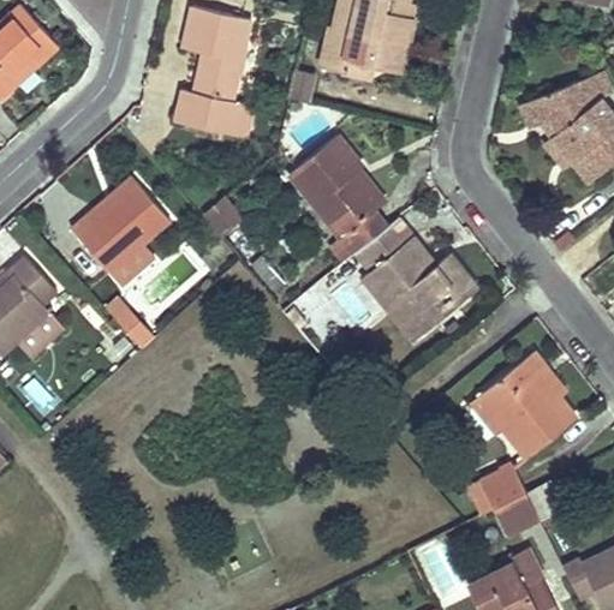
[(328,31),(321,65),(345,71),(347,60),(373,66),(401,72),(413,23),(410,22),(392,18),(394,9),(400,11),(403,0),(343,0),(335,33),(328,31)]
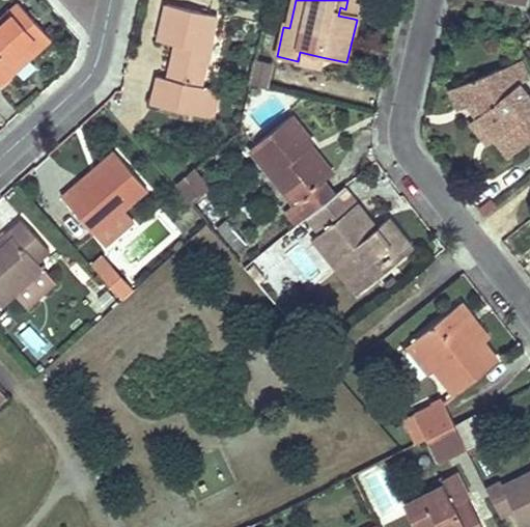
[(357,0),(347,0),(345,9),(340,7),(338,16),(354,19),(357,0)]
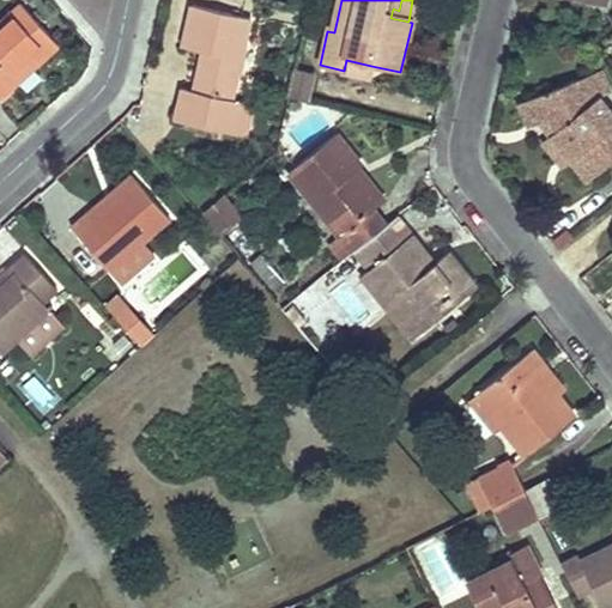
[(20,4),(0,22),(0,98),(1,101),(17,86),(13,81),(34,64),(36,68),(59,49),(20,4)]
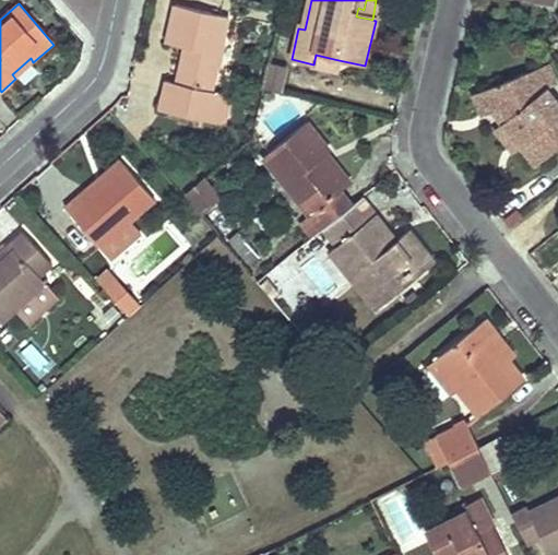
[(229,20),(175,7),(166,45),(186,50),(177,85),(167,82),(159,113),(214,126),(221,96),(212,94),(229,20)]
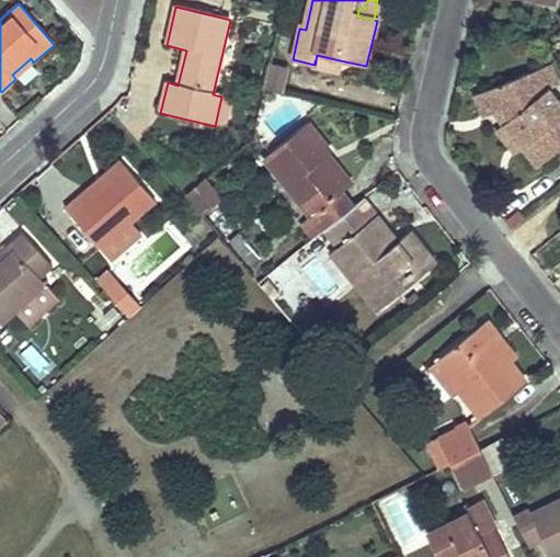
[(340,60),(317,55),(315,65),(313,69),(336,74),(340,60)]
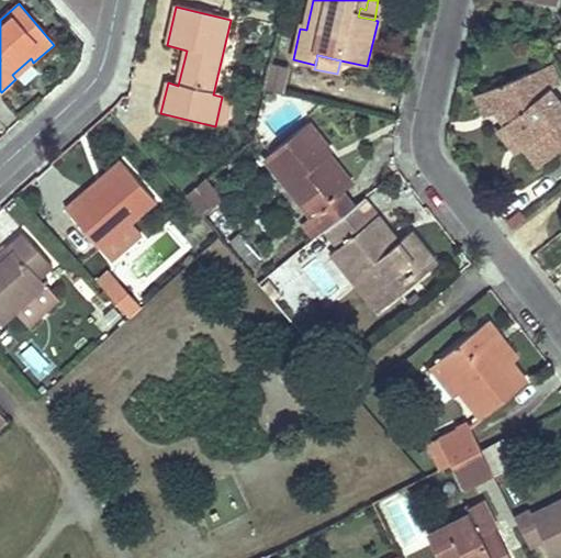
[(560,82),(554,65),(541,70),(548,89),(560,84),(560,82)]
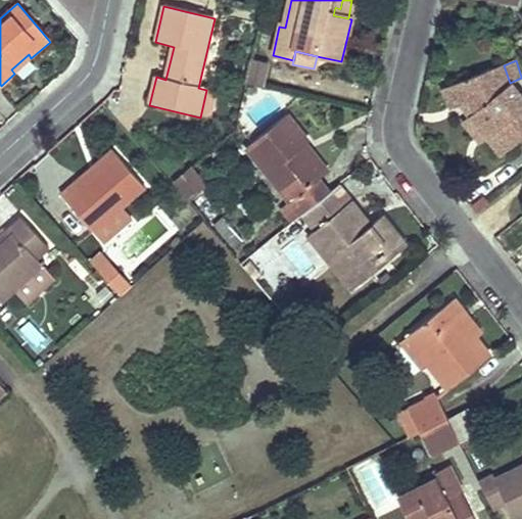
[(248,61),(247,87),(265,87),(266,62),(248,61)]
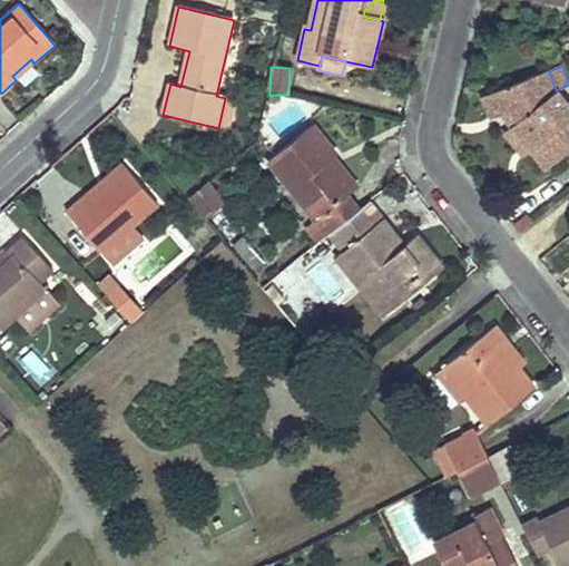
[(549,71),(492,94),(501,116),(514,111),(519,122),(511,128),(530,153),(537,147),(551,167),(568,152),(568,108),(557,94),(556,90),(549,71)]
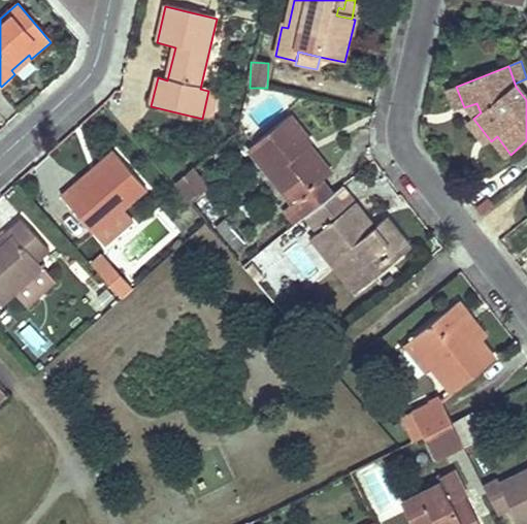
[(456,87),(447,90),(455,111),(464,107),(456,87)]
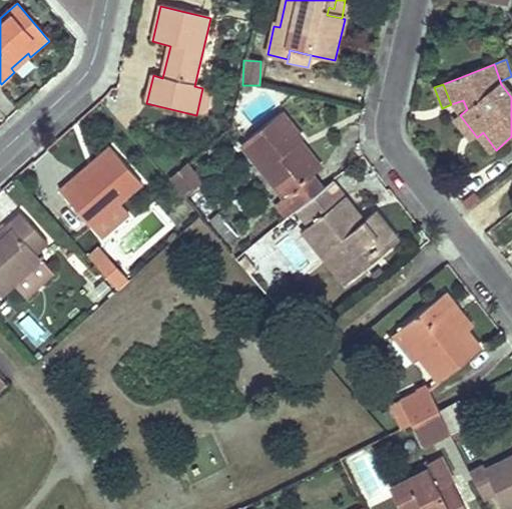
[(463,100),(451,104),(460,115),(467,109),(463,100)]
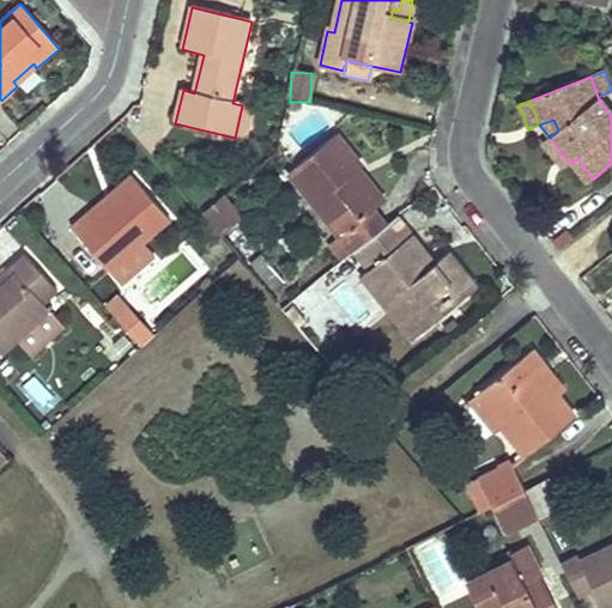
[(335,137),(288,176),(339,239),(329,248),(343,263),(355,253),(385,229),(373,212),(376,208),(356,183),(351,187),(346,181),(357,171),(361,169),(335,137)]
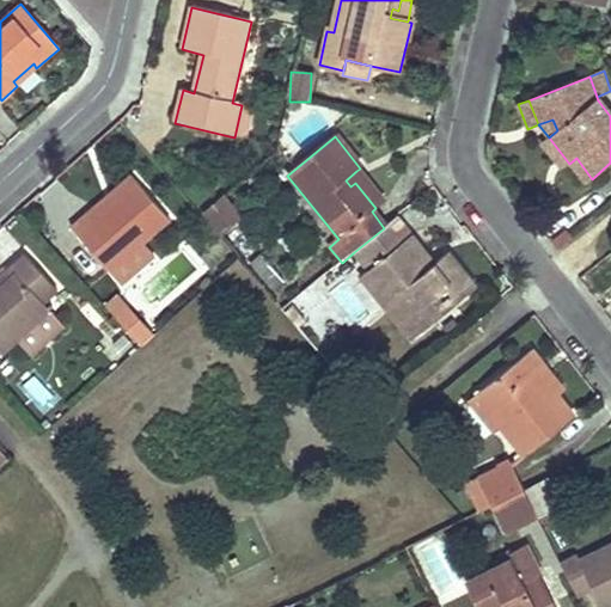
[(549,138),(541,145),(561,171),(569,164),(549,138)]
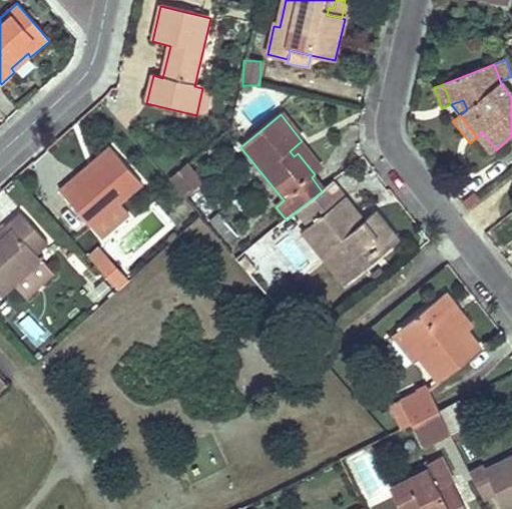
[(483,132),(477,137),(492,153),(496,150),(483,132)]
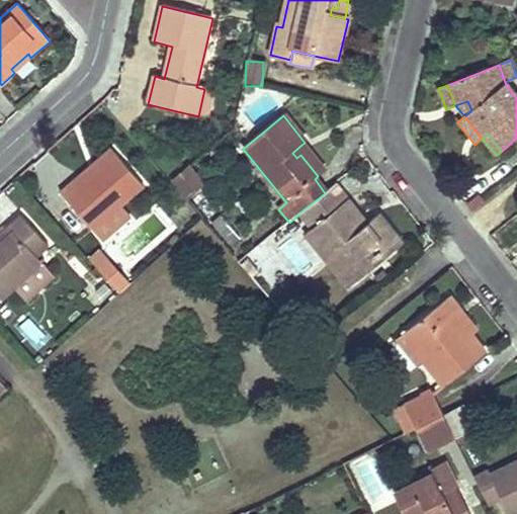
[(302,146),(292,153),(296,158),(300,155),(318,176),(324,172),(302,146)]
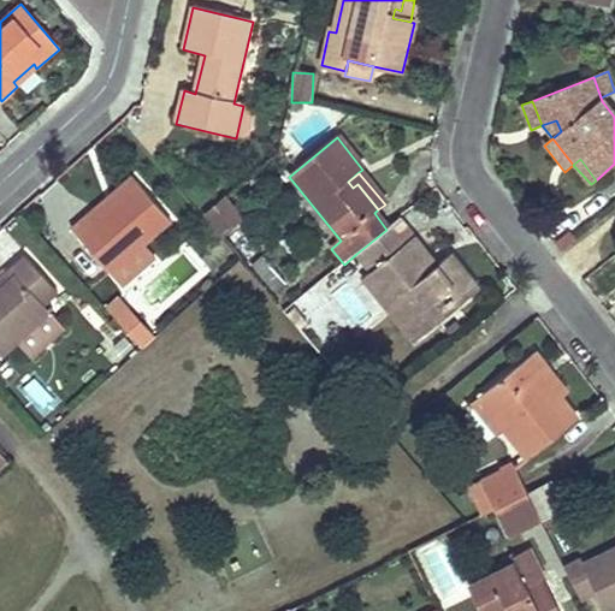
[(87,215),(70,230),(108,276),(170,221),(136,183),(92,223),(87,215)]
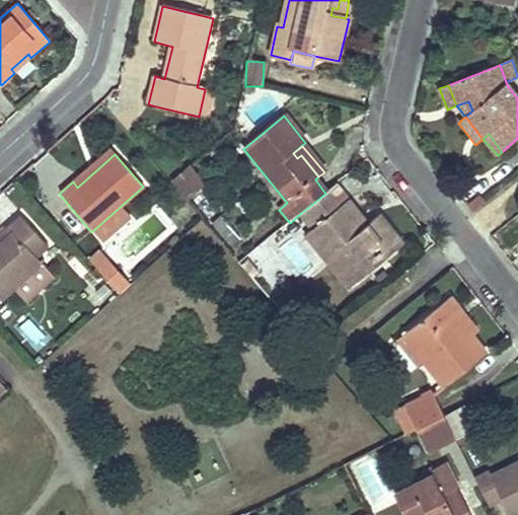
[(187,201),(205,181),(187,165),(169,184),(187,201)]
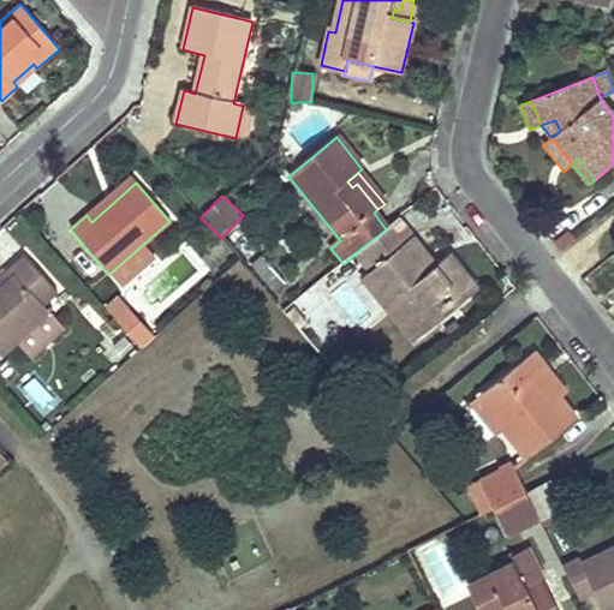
[(386,229),(356,253),(371,273),(363,279),(413,342),(437,323),(425,309),(442,297),(453,310),(477,291),(448,256),(424,276),(413,264),(424,256),(397,221),(386,229)]
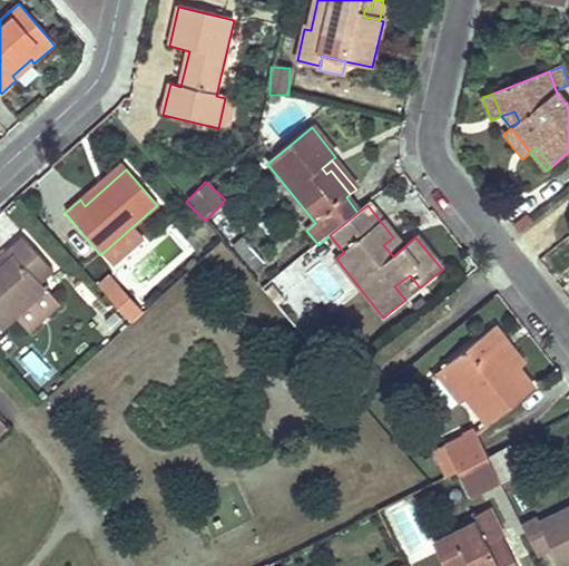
[(512,230),(518,236),(532,224),(528,217),(512,230)]
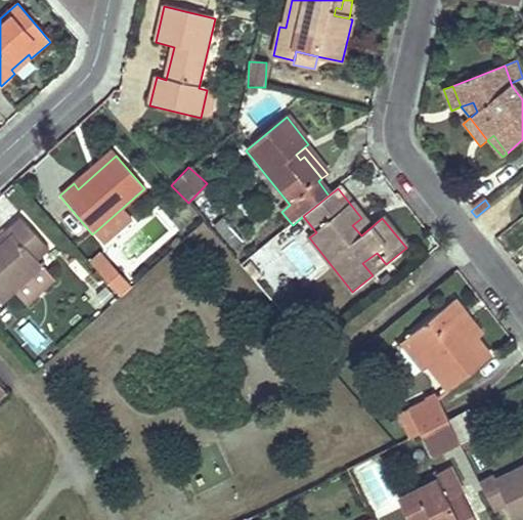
[(223,218),(212,226),(230,251),(242,243),(223,218)]
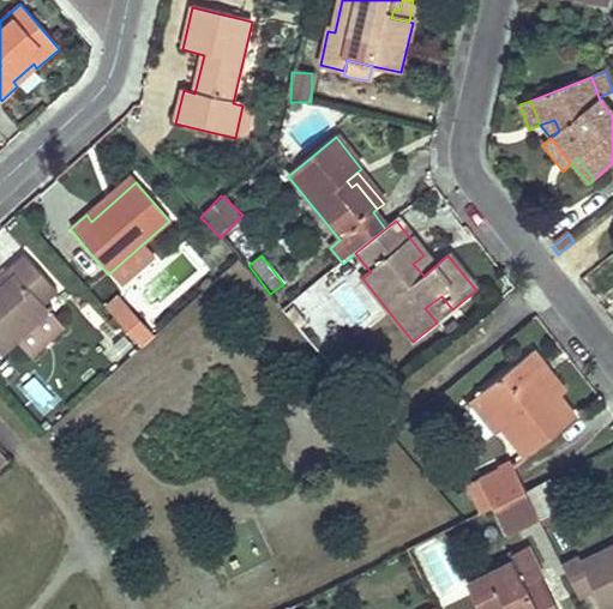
[(0,356),(49,313),(42,306),(56,293),(24,257),(10,270),(16,275),(0,287),(0,356)]
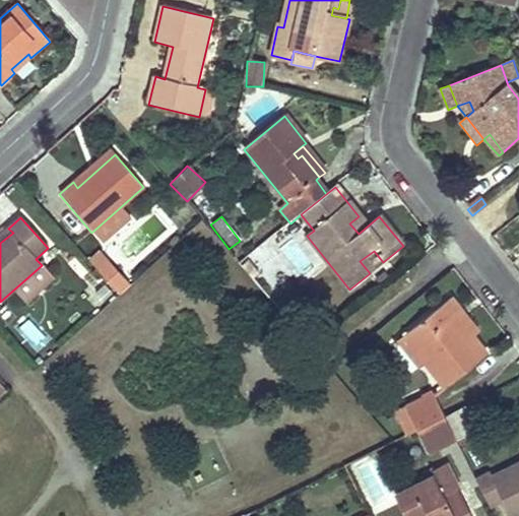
[(451,299),(403,336),(426,365),(445,390),(487,357),(471,336),(461,323),(460,324),(458,326),(458,325),(453,320),(462,313),(451,299)]
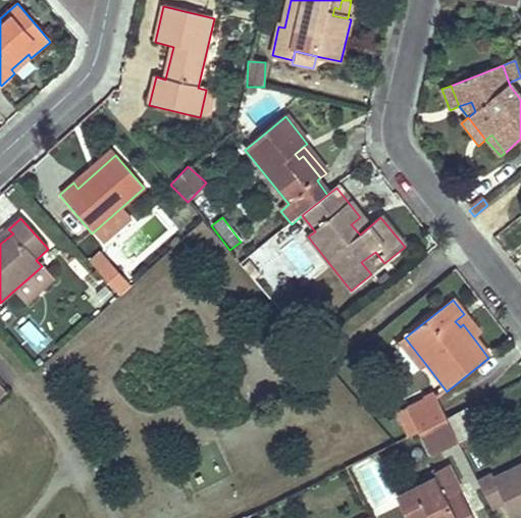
[(464,314),(455,321),(460,326),(462,325),(463,324),(473,338),(479,333),(464,314)]
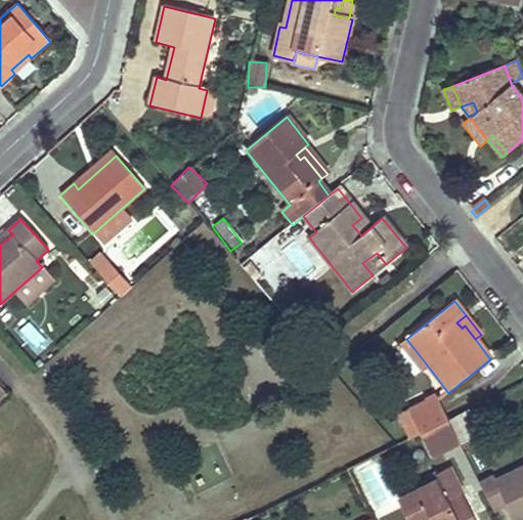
[(27,320),(14,332),(37,354),(48,343),(27,320)]
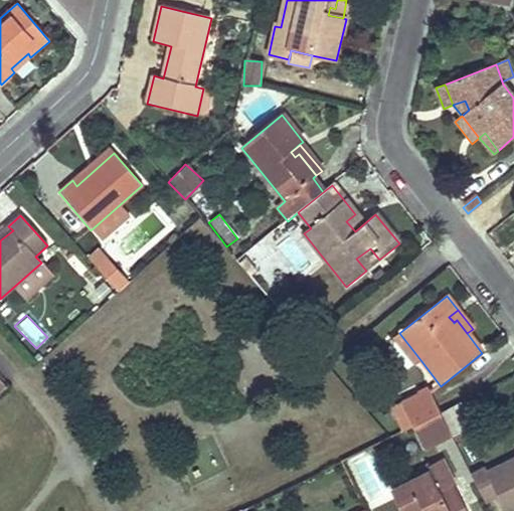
[(399,333),(394,338),(416,364),(421,361),(399,333)]
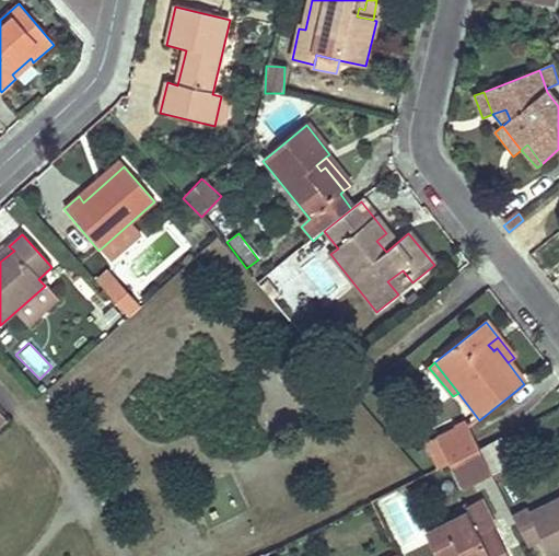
[(467,425),(438,438),(450,464),(479,449),(467,425)]
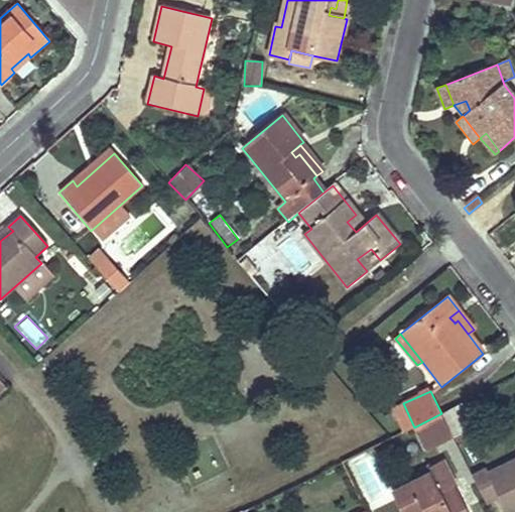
[(447,410),(456,434),(470,429),(462,405),(447,410)]
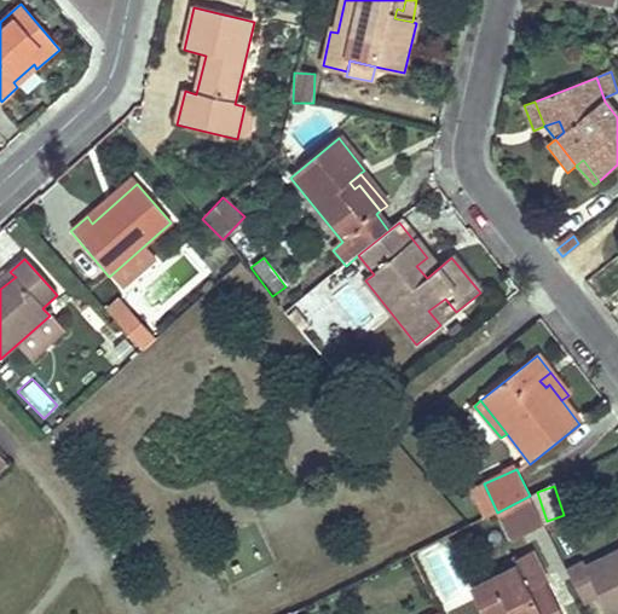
[(530,496),(497,513),(510,539),(543,522),(530,496)]
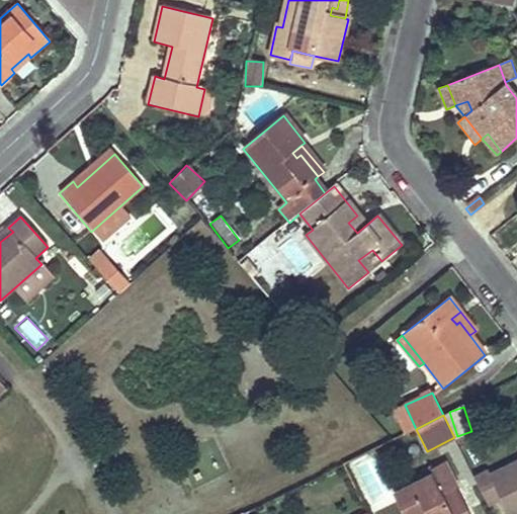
[(516,461),(477,482),(488,505),(501,499),(509,513),(516,513),(516,461)]
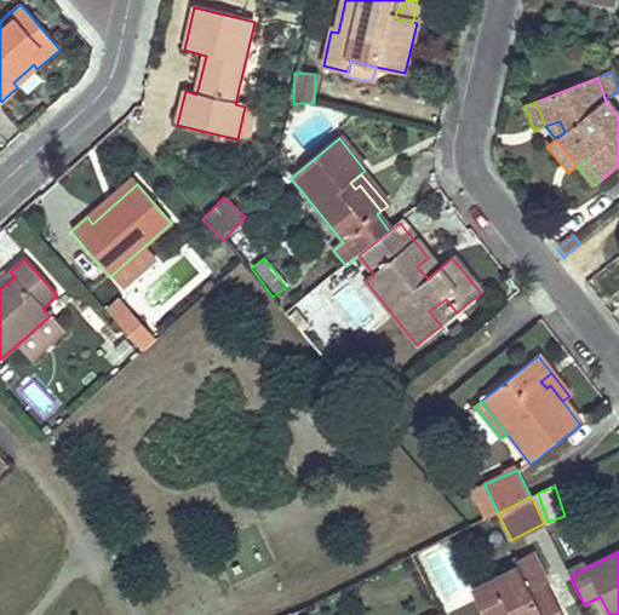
[(516,570),(474,592),(483,614),(561,614),(545,581),(527,592),(516,570)]
